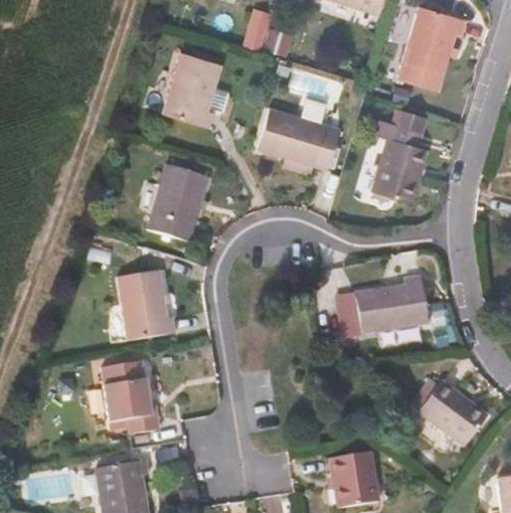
[(339,0),(378,11),(381,0),(339,0)]
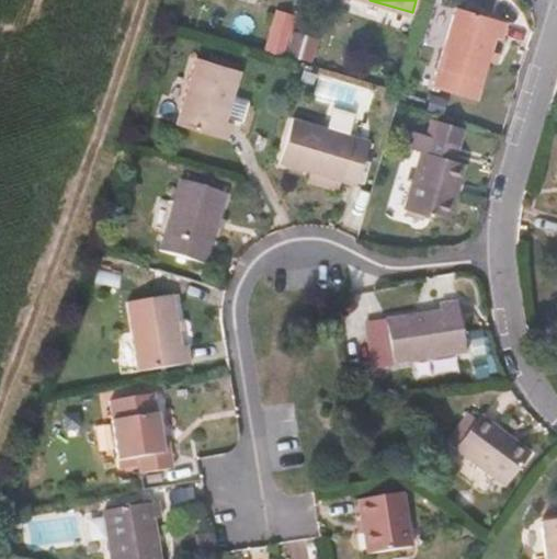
[(487,82),(497,50),(502,52),(507,35),(457,20),(431,101),(476,114),(487,82)]
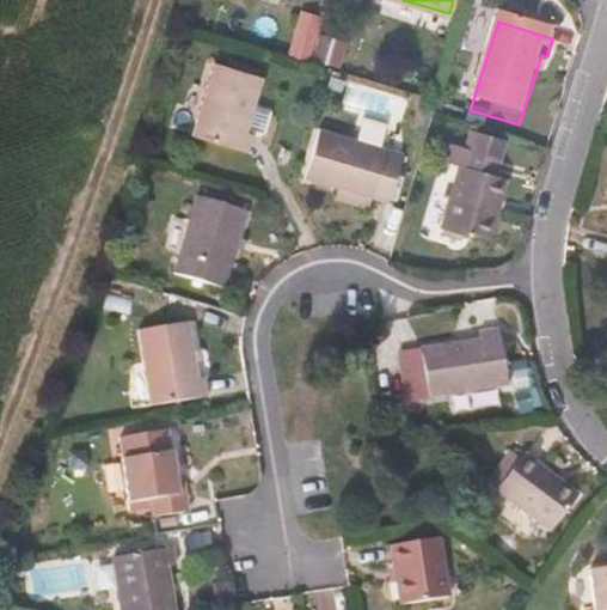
[(310,59),(317,31),(300,26),(293,53),(310,59)]
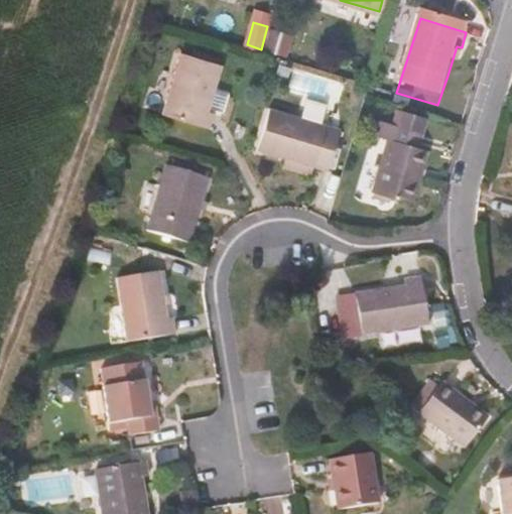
[(275,27),(267,47),(288,56),(297,36),(275,27)]
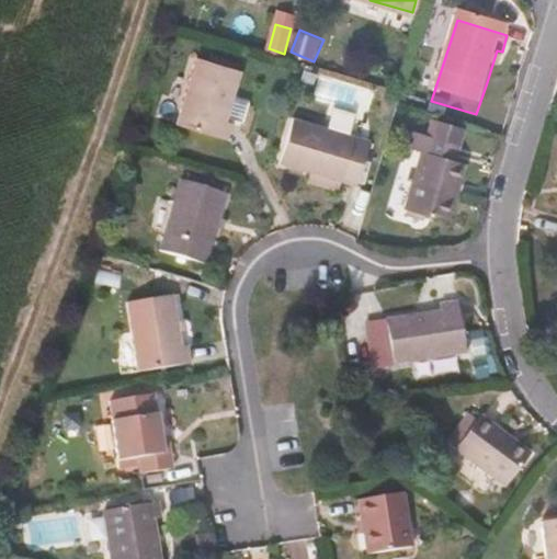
[(224,122),(236,83),(194,68),(174,123),(225,141),(229,125),(224,122)]
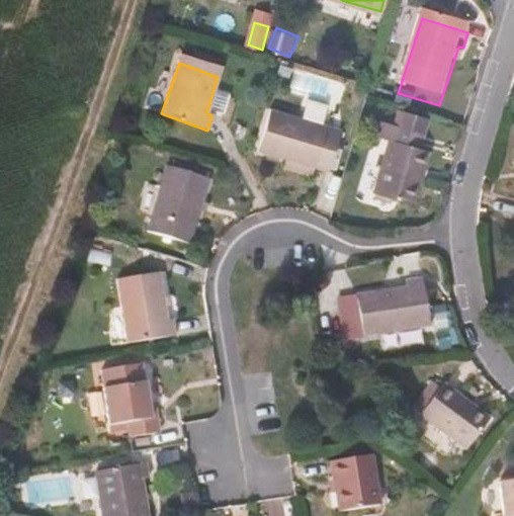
[(323,124),(329,105),(310,99),(304,118),(323,124)]
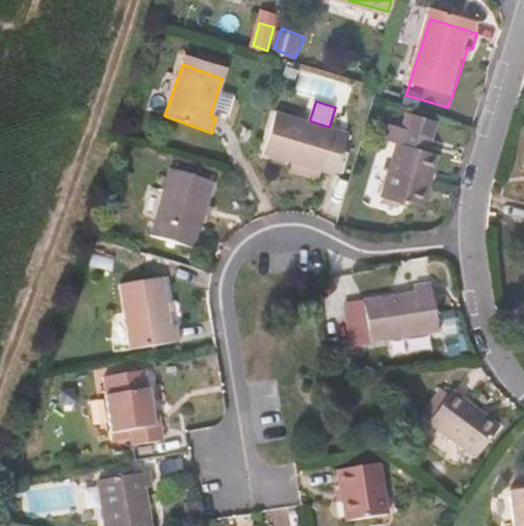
[(337,173),(349,132),(329,127),(309,121),(277,111),(266,152),(296,161),(323,168),(337,173)]
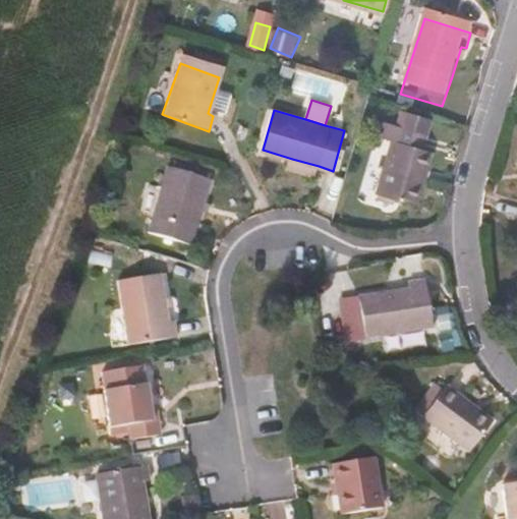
[(433,137),(437,121),(405,112),(401,128),(433,137)]
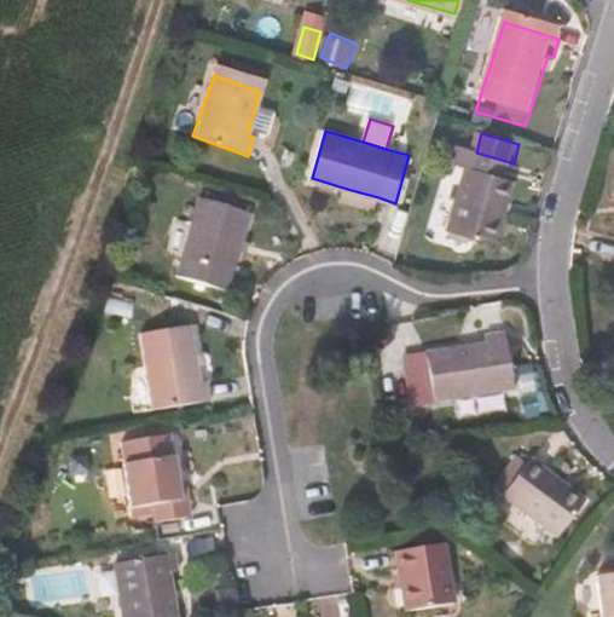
[(516,180),(509,179),(514,163),(476,153),(453,146),(449,163),(467,169),(449,230),(490,242),(497,214),(505,217),(516,180)]
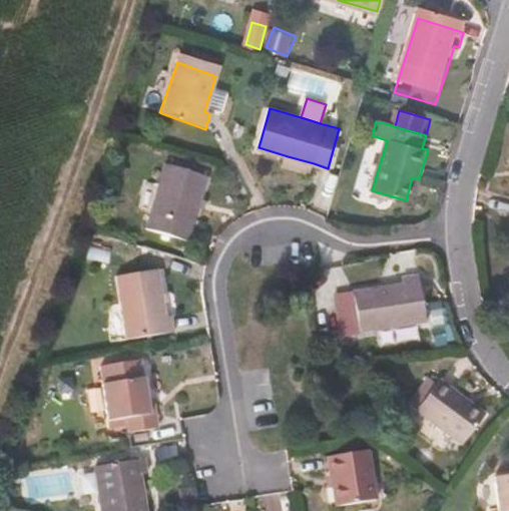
[(311,171),(314,163),(288,156),(286,165),(311,171)]
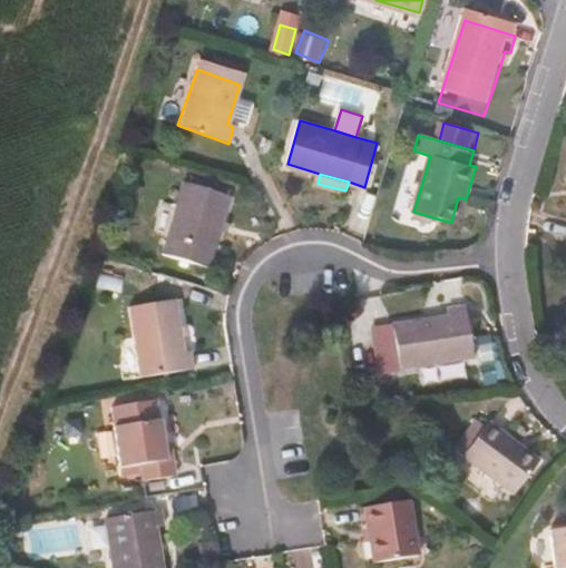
[(208,267),(231,197),(185,183),(163,254),(208,267)]
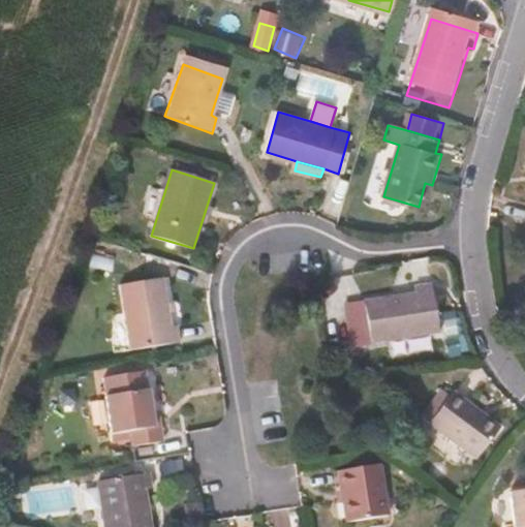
[(426,209),(432,185),(425,183),(419,207),(426,209)]
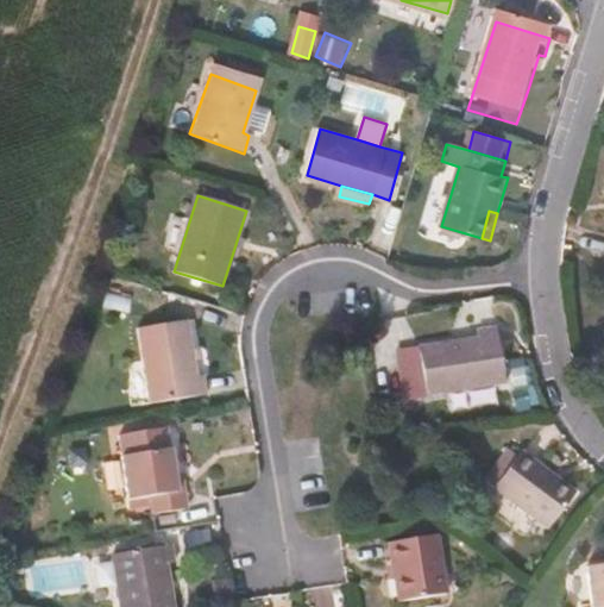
[(200,379),(190,320),(146,326),(157,401),(209,395),(207,377),(200,379)]
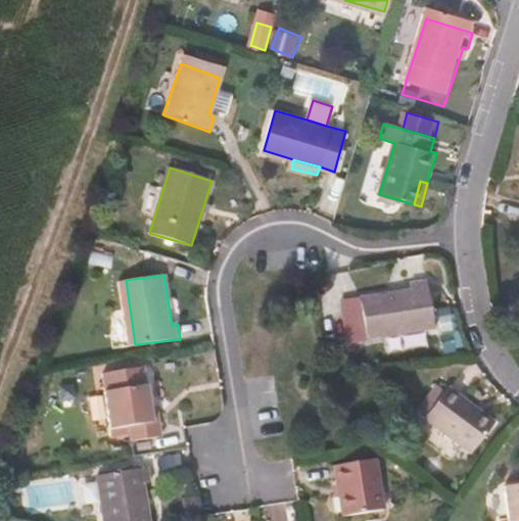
[(434,331),(427,283),(411,285),(412,292),(364,299),(369,340),(434,331)]
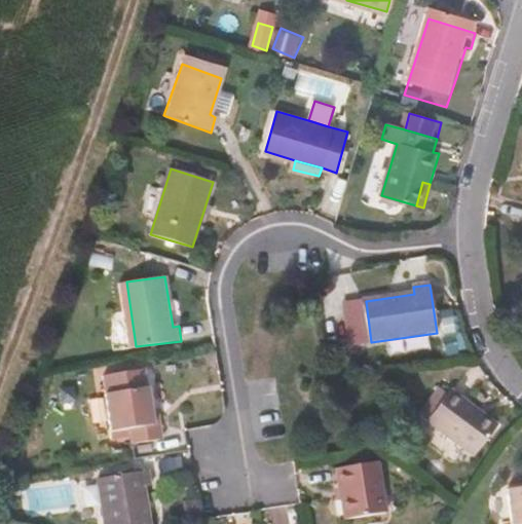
[(151,413),(145,371),(104,377),(112,433),(129,431),(132,444),(162,440),(160,425),(153,426),(151,413)]
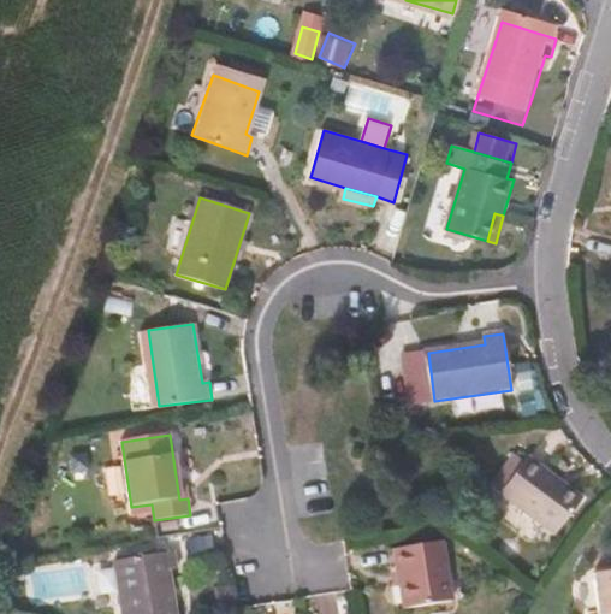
[(555,536),(581,500),(528,460),(502,495),(555,536)]
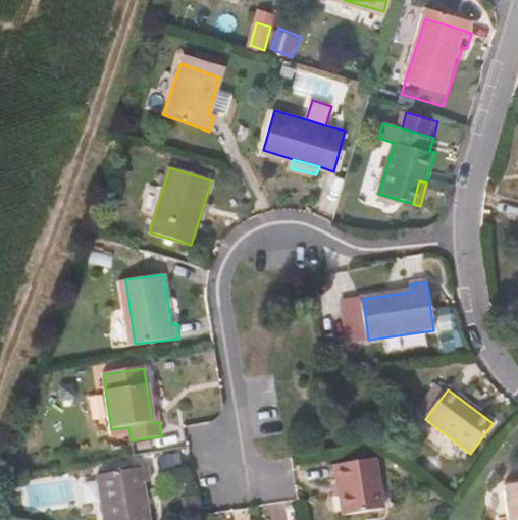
[(159,422),(157,409),(150,410),(152,423),(159,422)]
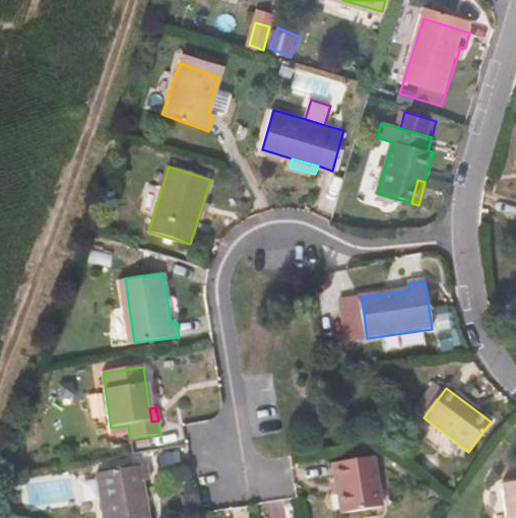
[(383,504),(375,454),(333,460),(340,509),(383,504)]
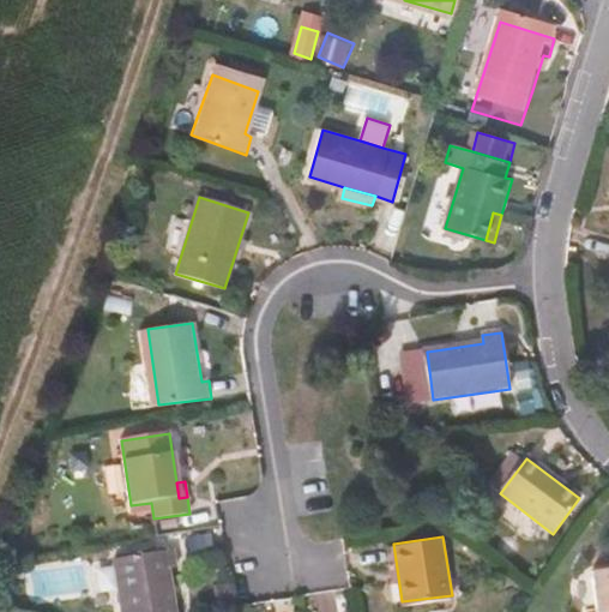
[(172,611),(166,571),(175,570),(173,553),(114,561),(121,611),(172,611)]
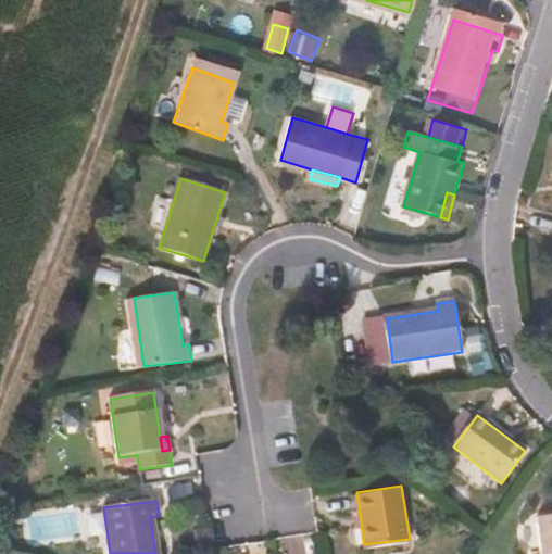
[(551,519),(537,521),(540,553),(551,553),(551,519)]
